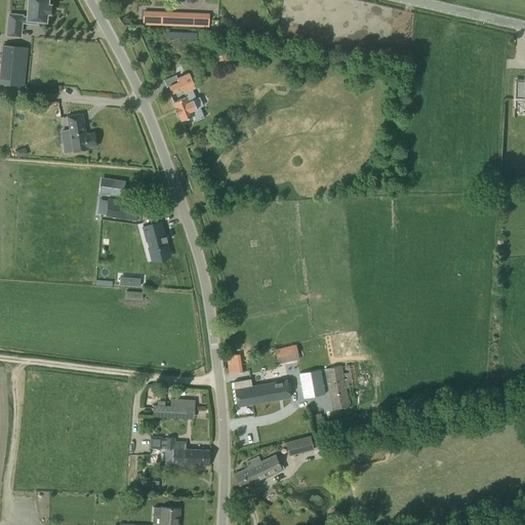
[(28,0),(27,16),(23,16),(23,15),(9,13),(7,35),(21,36),(22,21),(27,21),(27,23),(36,24),(36,21),(46,22),(47,13),(50,13),(50,4),(48,4),(47,0),(28,0)]
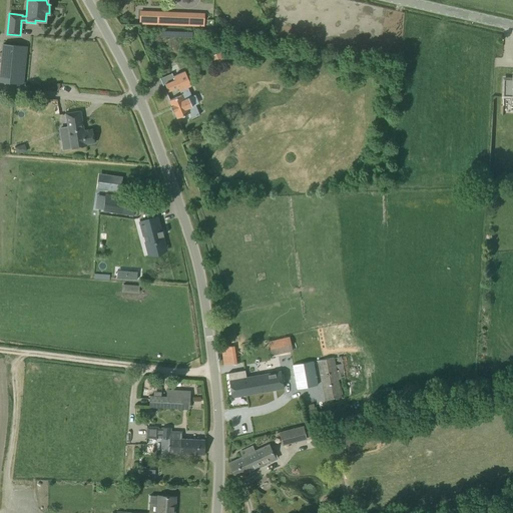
[(204,13),(140,10),(139,24),(203,26),(204,13)]
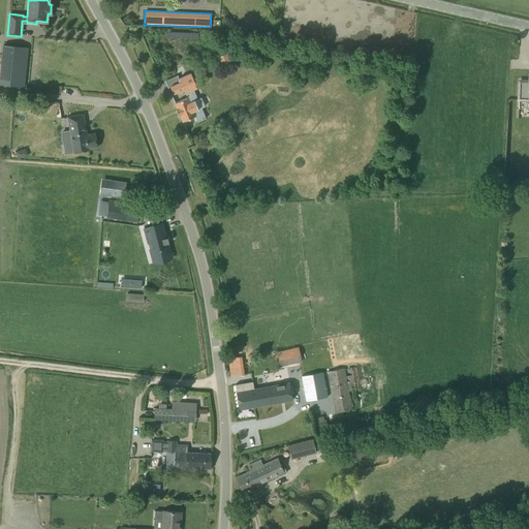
[(28,48),(3,45),(0,73),(0,84),(24,86),(28,48)]
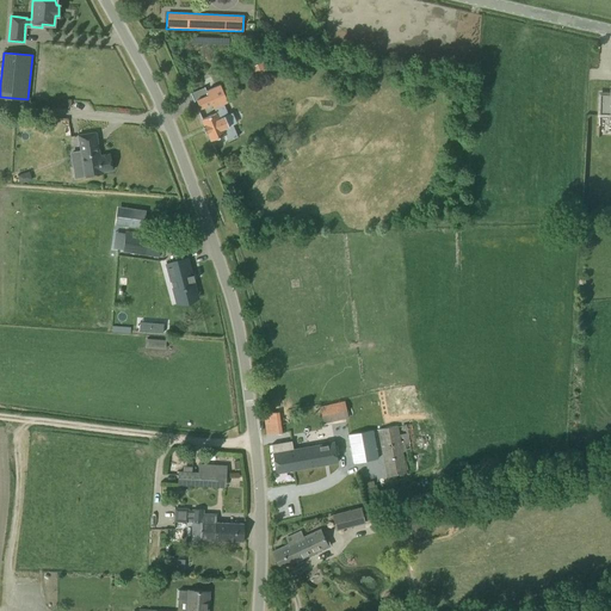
[(266,73),(263,62),(252,66),(257,76),(266,73)]
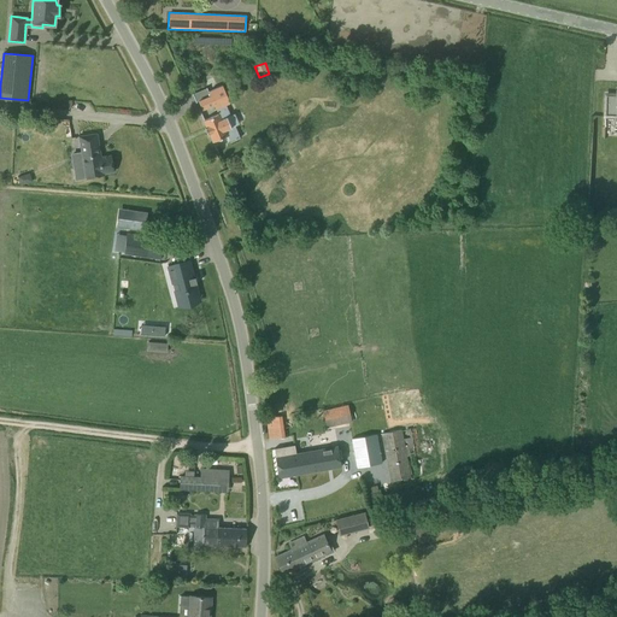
[(240,137),(235,125),(230,127),(227,117),(230,116),(225,104),(229,103),(222,86),(209,92),(210,95),(198,101),(201,110),(213,104),(218,115),(204,121),(206,127),(206,128),(205,128),(207,135),(209,134),(210,134),(213,142),(227,136),(230,142),(240,137)]
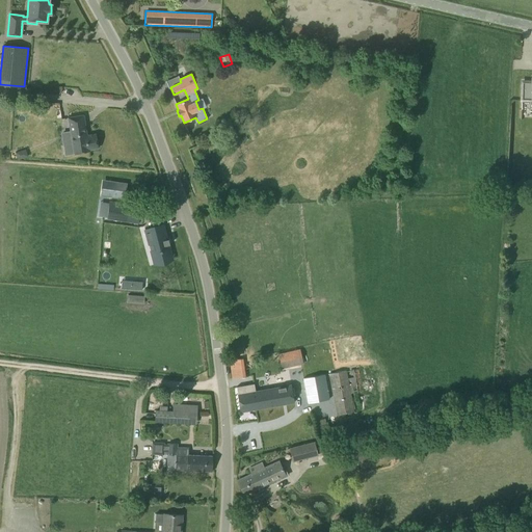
[(531,80),(522,81),(521,101),(531,101),(531,80)]
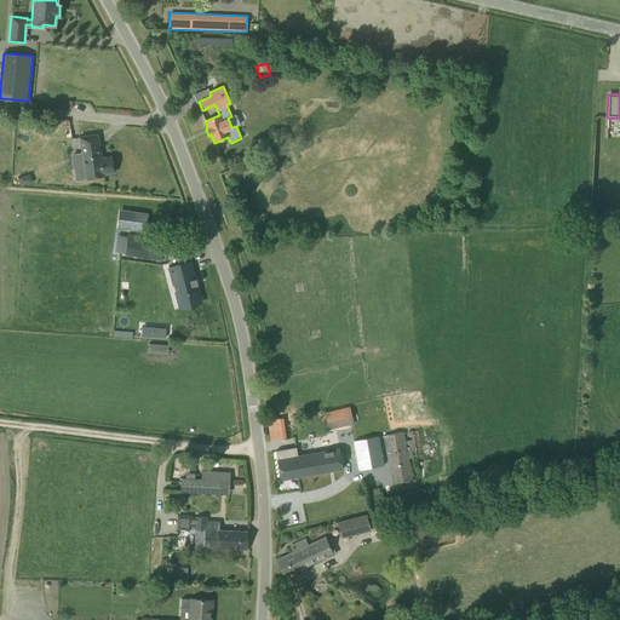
[(84,167),(81,168),(84,179),(104,176),(104,174),(114,173),(112,156),(99,158),(99,154),(101,154),(97,133),(79,137),(84,167)]
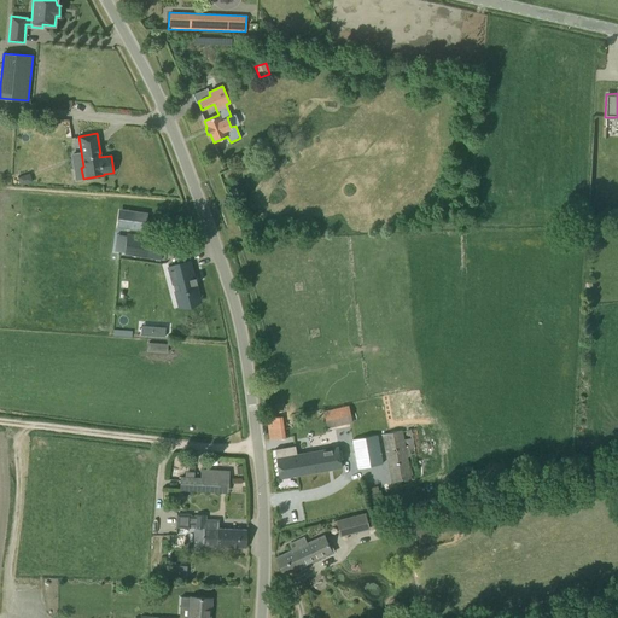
[(123,209),(121,228),(123,228),(144,231),(145,222),(146,213),(123,209)]
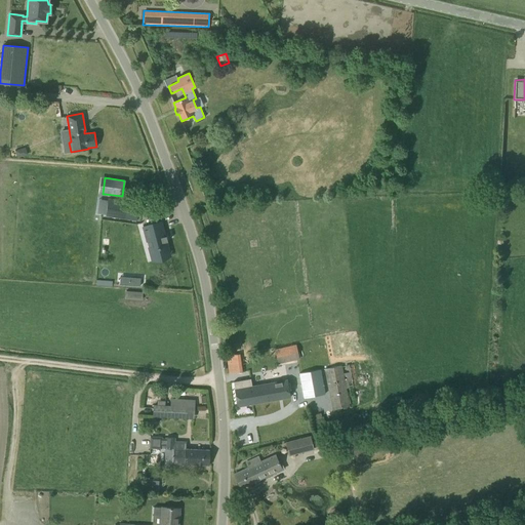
[(108,199),(105,216),(136,220),(139,203),(124,201),(108,199)]
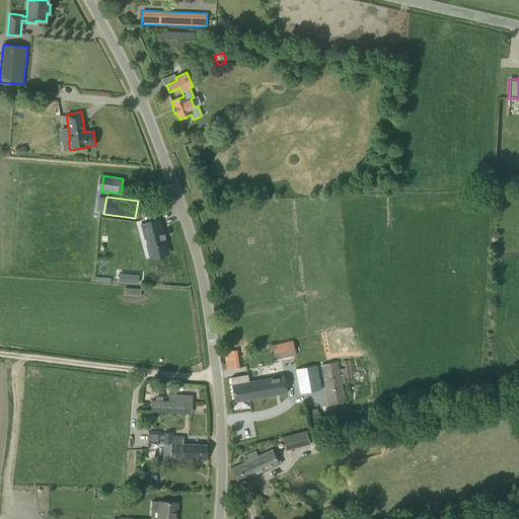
[(159,219),(141,224),(147,245),(150,244),(153,254),(167,250),(164,239),(165,238),(165,237),(164,238),(162,234),(164,233),(162,233),(159,219)]
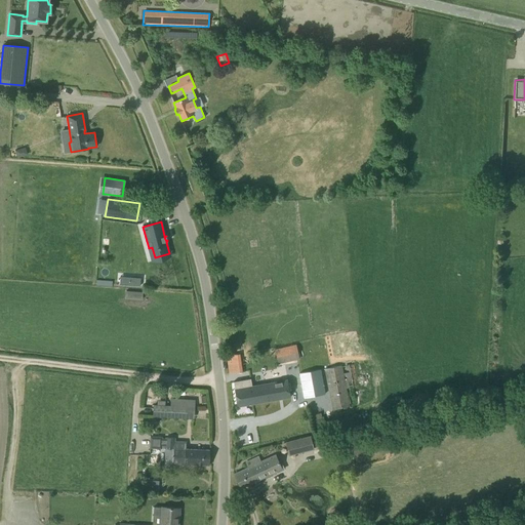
[(120,277),(120,284),(139,286),(140,278),(120,277)]
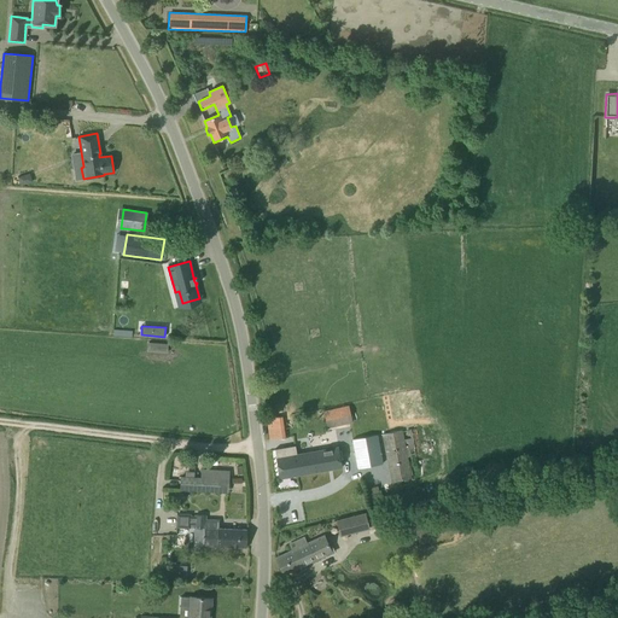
[(168,344),(149,343),(147,351),(167,354),(168,344)]
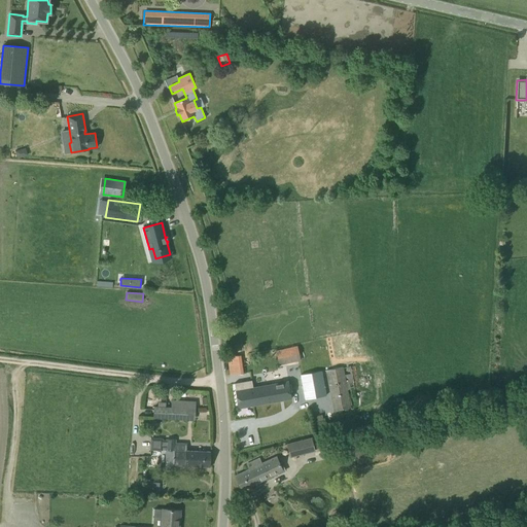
[(296,346),(276,351),(279,364),(301,360),(301,359),(296,346)]
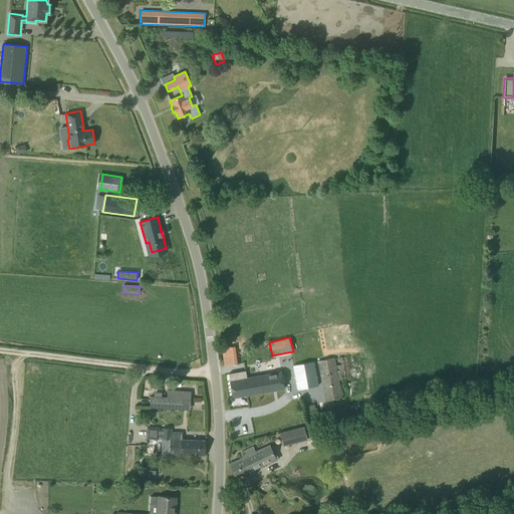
[(237,364),(235,346),(222,348),(225,365),(237,364)]
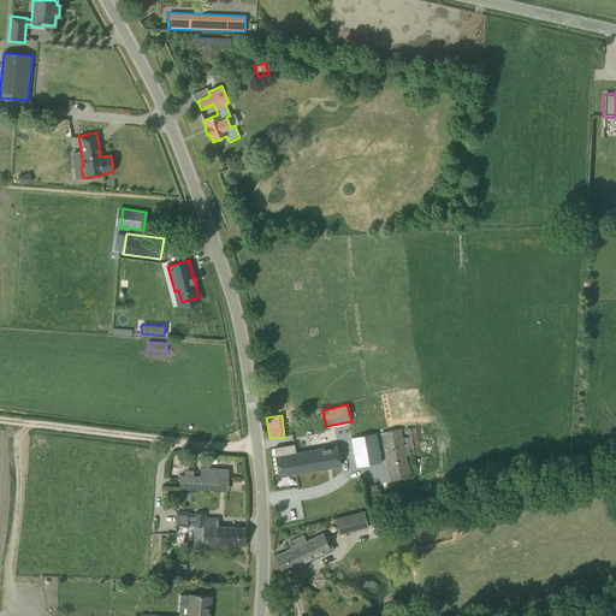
[(400,430),(380,433),(383,444),(386,461),(390,480),(410,475),(407,455),(409,455),(409,454),(414,452),(409,428),(400,430)]
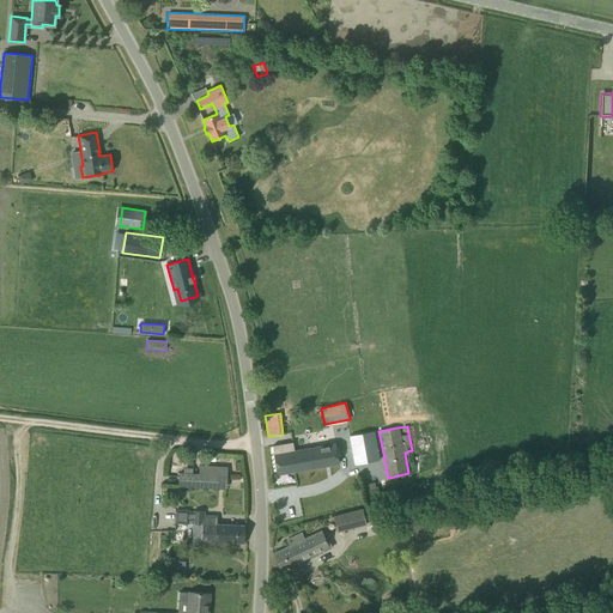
[(374,432),(350,437),(354,465),(380,460),(376,442),(374,432)]
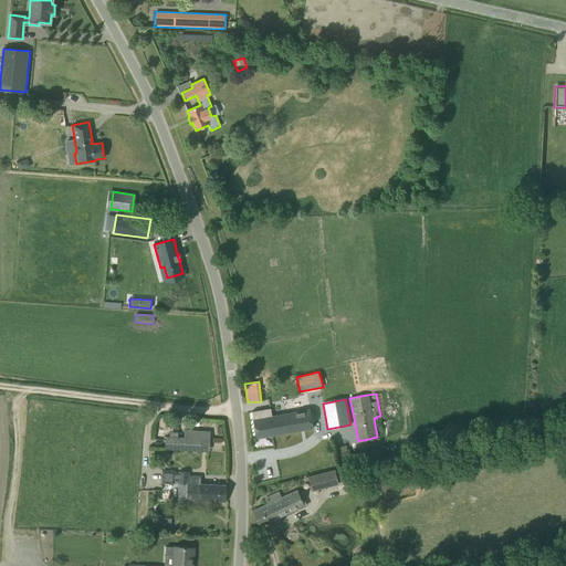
[(270,408),(251,411),(251,412),(252,412),(253,419),(252,419),(255,438),(313,428),(310,409),(308,409),(272,416),(270,408)]
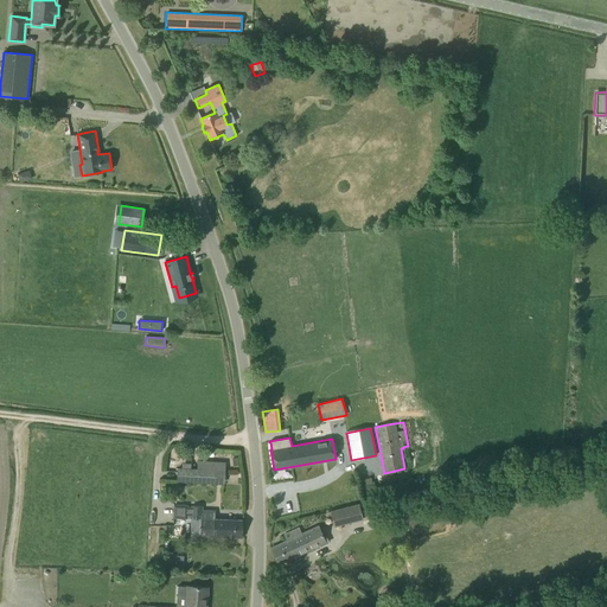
[(177,480),(224,483),(225,462),(197,461),(197,470),(178,468),(177,480)]
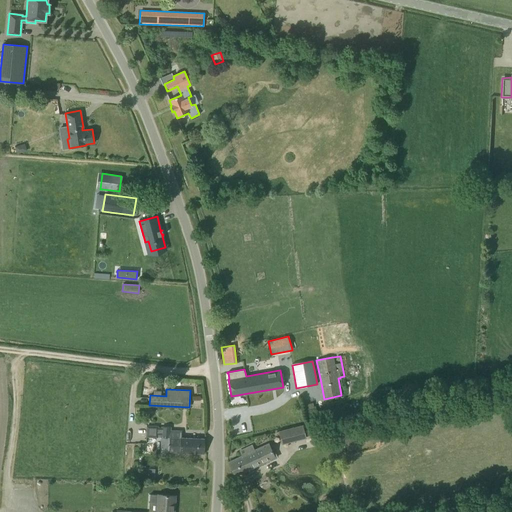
[(308,421),(349,411),(347,404),(317,412),(315,406),(314,407),(313,403),(304,405),(308,421)]
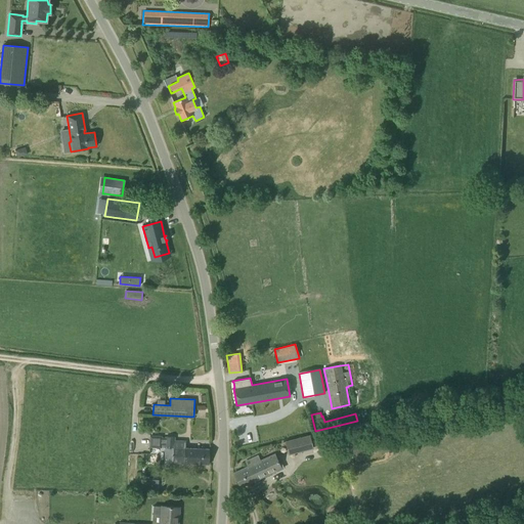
[(309,435),(286,441),(289,453),(312,447),(310,439),(321,436),(320,432),(309,435)]
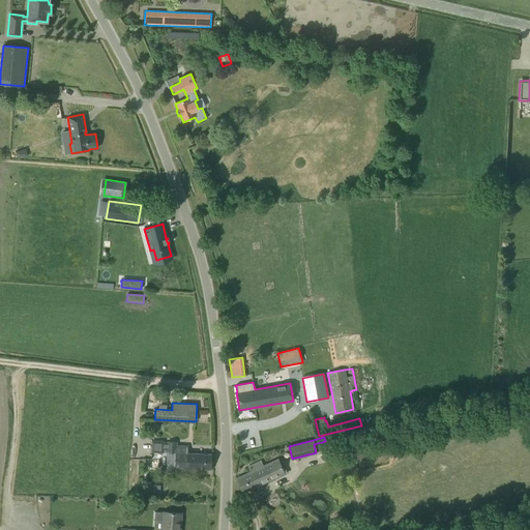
[(167,467),(201,469),(211,469),(211,454),(201,453),(175,452),(175,443),(168,442),(164,442),(164,441),(151,440),(151,452),(163,453),(164,450),(167,450),(167,453),(167,467)]
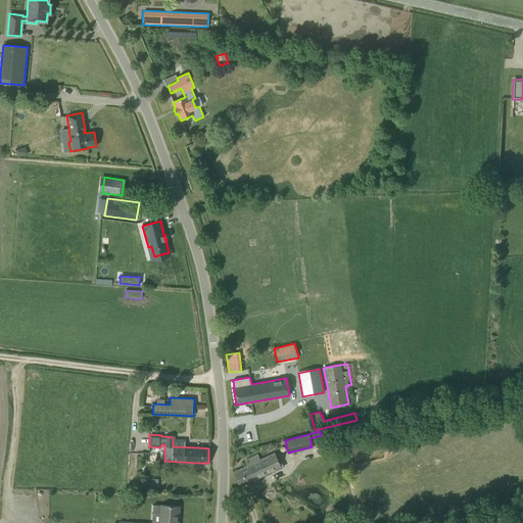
[(247,466),(233,473),(239,485),(239,486),(275,469),(276,470),(282,467),(283,467),(279,459),(277,460),(274,454),(259,460),(257,455),(245,461),(247,466)]
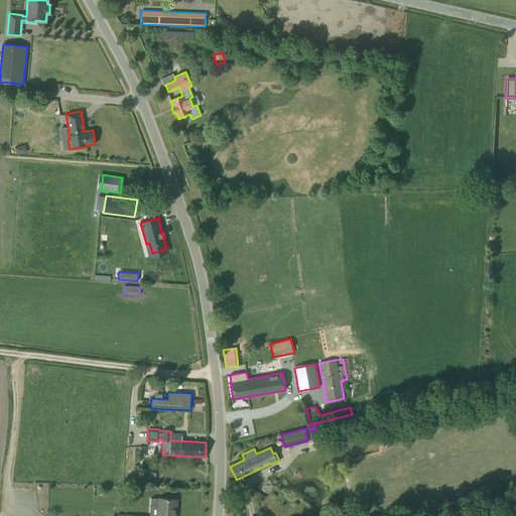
[(149,514),(148,515),(174,515),(176,500),(166,499),(158,498),(157,515),(149,514)]
